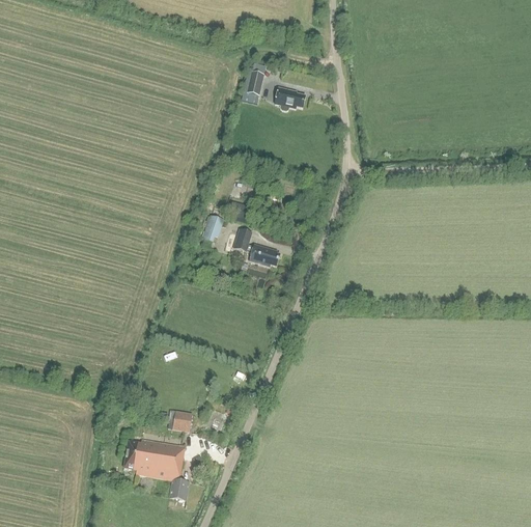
[(254,61),(252,71),(263,73),(266,63),(254,61)]
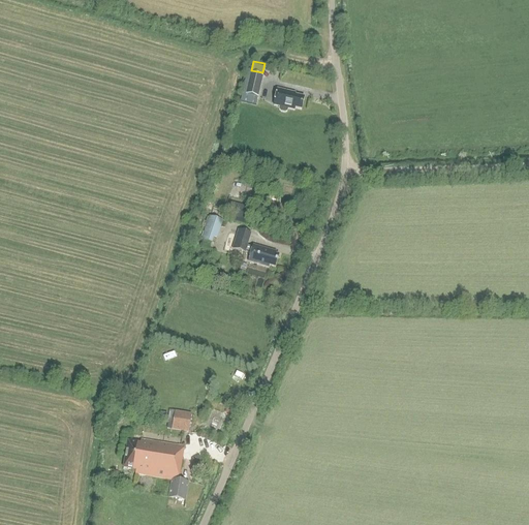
[(258,94),(262,72),(251,70),(246,91),(258,94)]
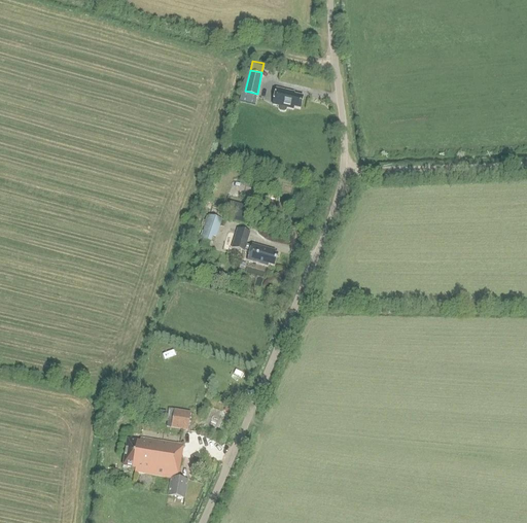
[(279,103),(278,106),(280,108),(284,109),(286,108),(287,105),(293,107),(294,105),(301,106),(303,94),(289,91),(289,89),(276,85),(273,102),(279,103)]
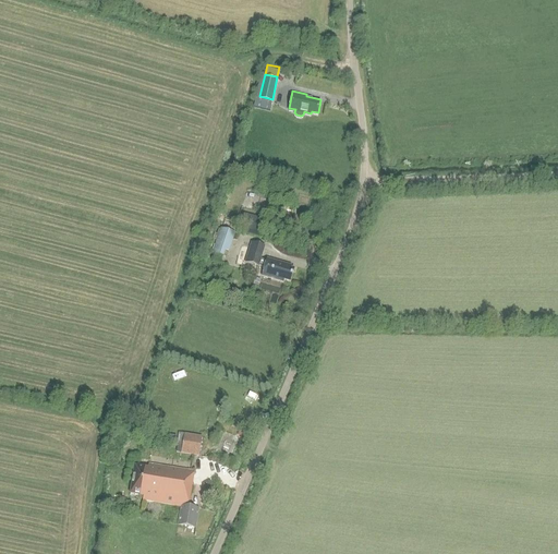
[(255,96),(254,103),(270,107),(271,99),(259,96),(255,96)]
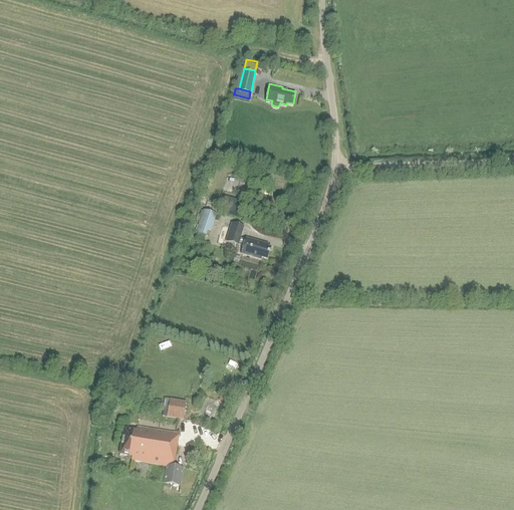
[(223,193),(221,200),(223,201),(222,204),(229,206),(228,211),(241,215),(243,210),(238,208),(240,201),(241,198),(223,193)]
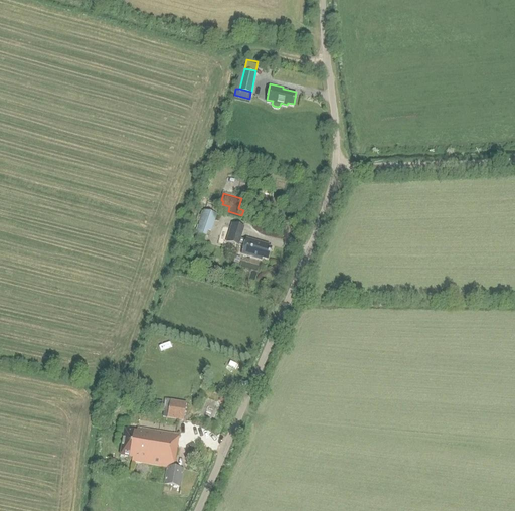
[(203,206),(196,229),(207,233),(215,210),(203,206)]
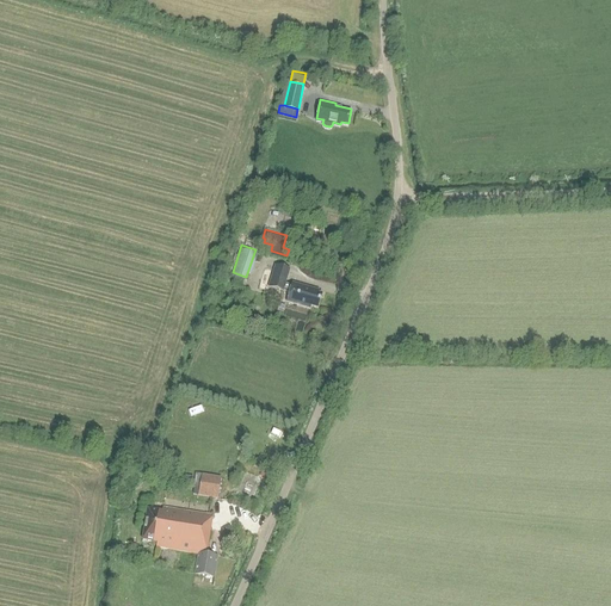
[(288,270),(275,265),(270,282),(289,288),(287,296),(310,303),(310,302),(316,303),(321,289),(310,285),(310,284),(292,278),(292,280),(285,278),(288,270)]
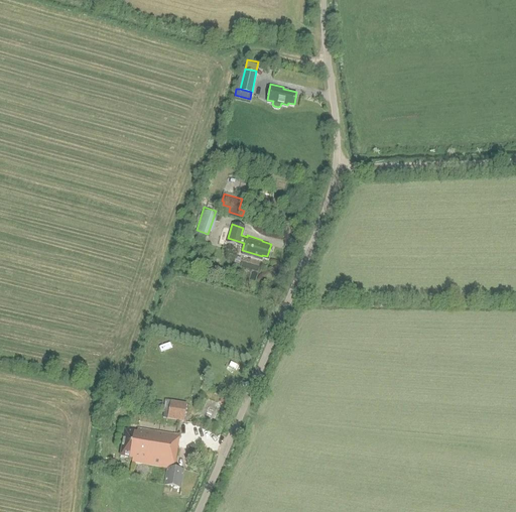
[(164,406),(163,413),(168,414),(183,417),(186,400),(170,398),(169,407),(164,406)]
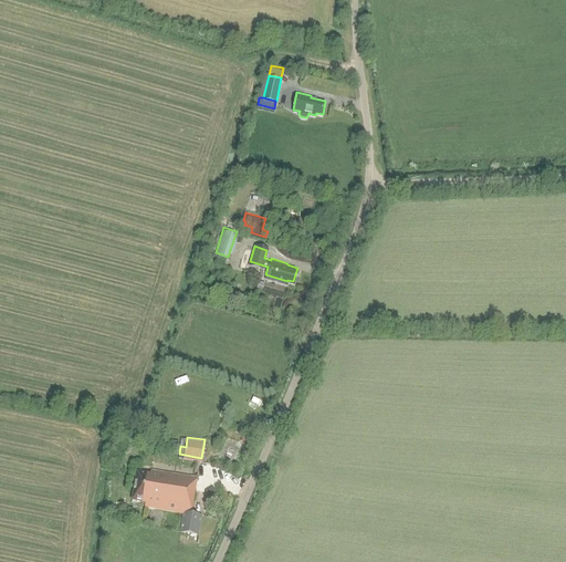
[(150,470),(136,468),(132,497),(145,499),(145,503),(182,510),(180,528),(199,531),(201,511),(191,510),(197,475),(150,467),(150,470)]
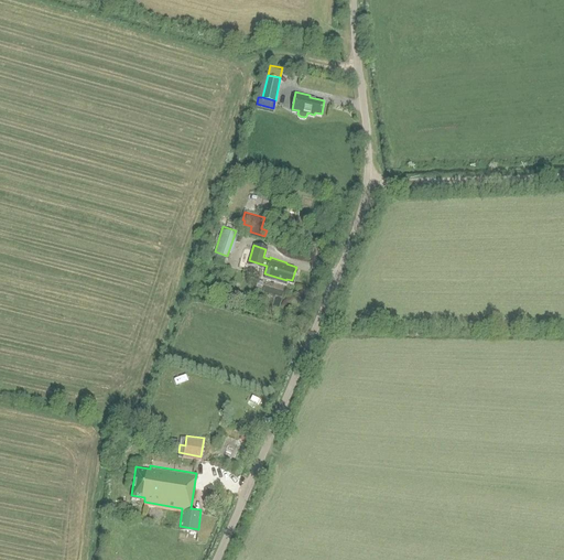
All buildings are outlined.
